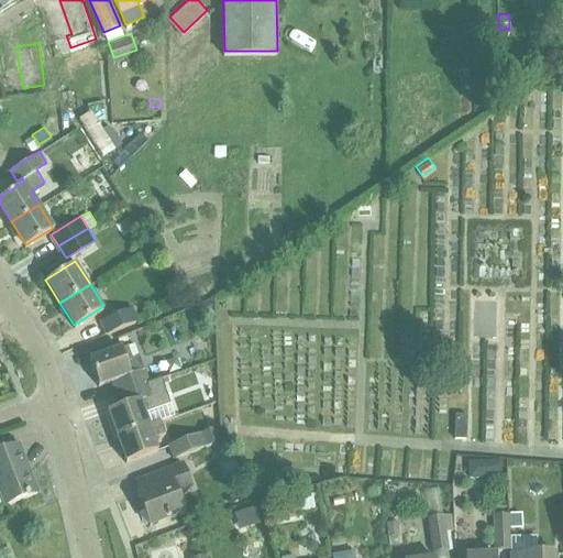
[(211,309),(211,296),(189,305),(195,317),(211,309)]
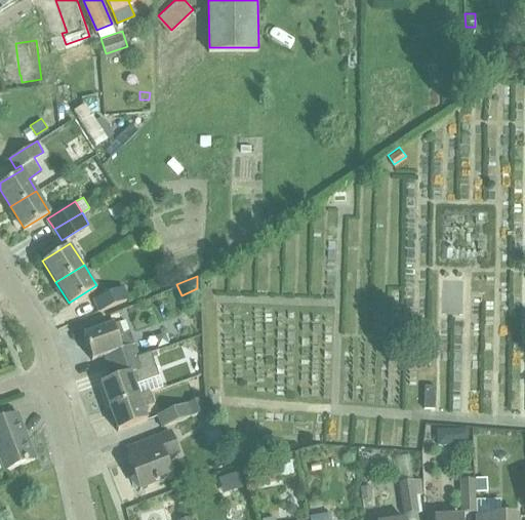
[(99,308),(129,295),(124,284),(94,296),(99,308)]
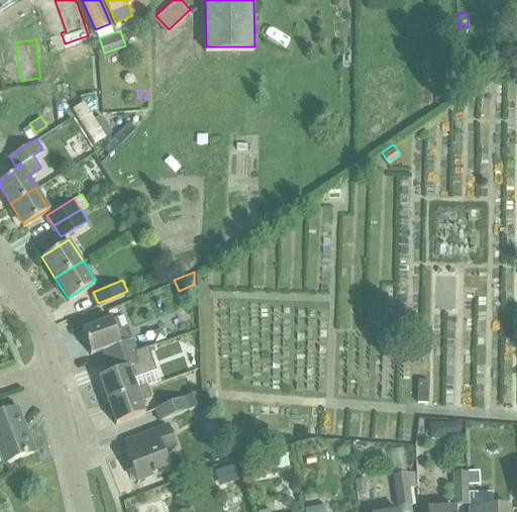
[(84,326),(81,327),(89,350),(92,349),(104,345),(108,359),(134,348),(129,336),(126,325),(121,327),(117,314),(84,326)]
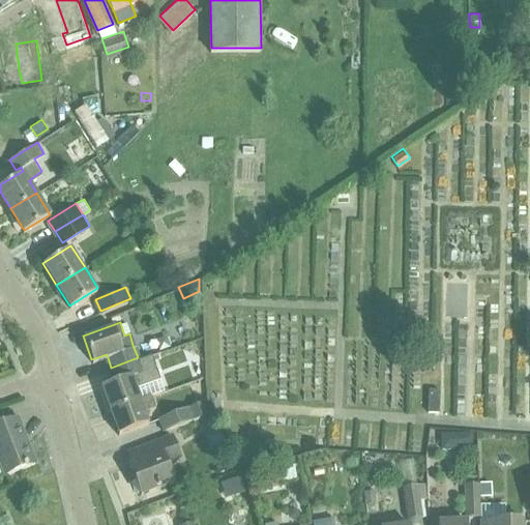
[(115,378),(99,383),(109,408),(141,397),(137,385),(159,377),(151,353),(142,356),(138,357),(111,368),(115,378)]
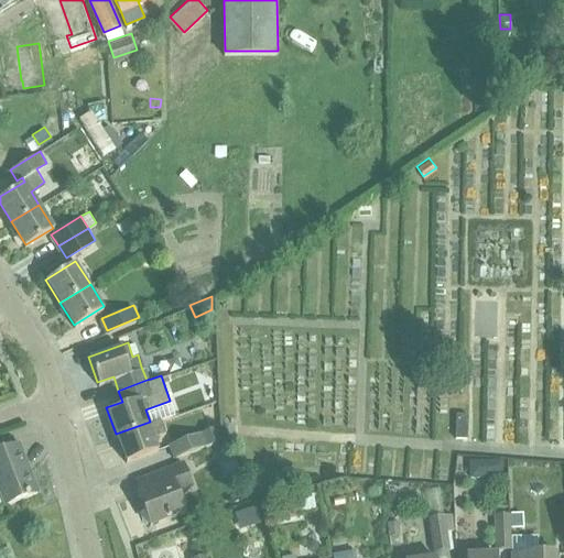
[(455,409),(455,434),(466,434),(467,411),(455,409)]
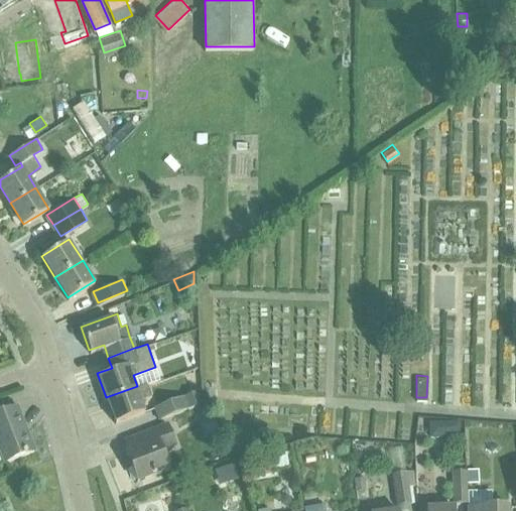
[(137,386),(106,397),(114,419),(145,408),(141,397),(151,393),(147,382),(137,386)]
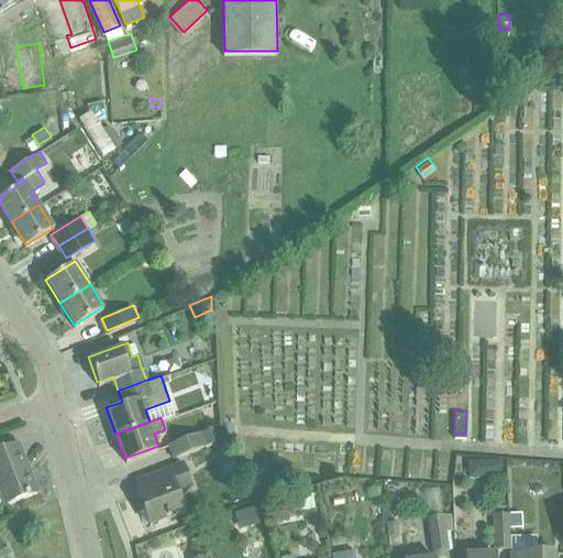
[(169,439),(175,453),(217,437),(217,422),(169,439)]
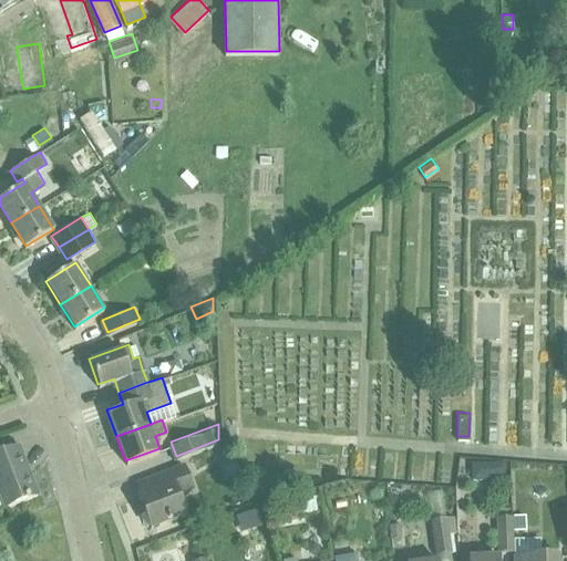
[(0,449),(0,492),(4,505),(37,492),(24,461),(27,461),(19,442),(0,449)]
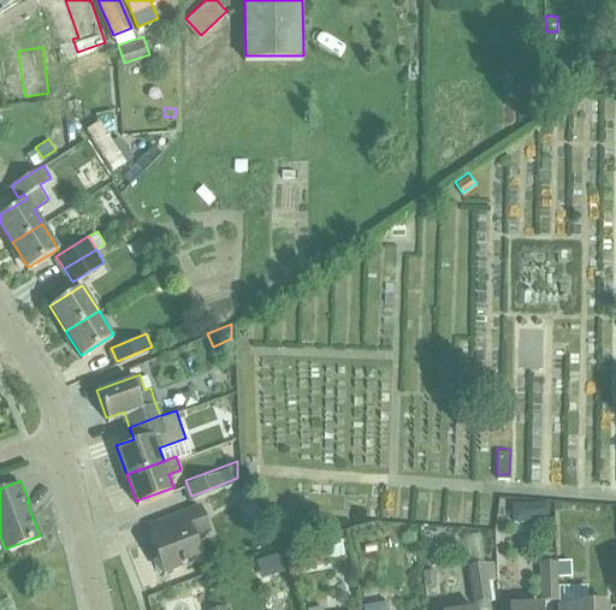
[(194,534),(211,527),(201,501),(150,520),(155,534),(152,537),(165,569),(202,555),(194,534)]
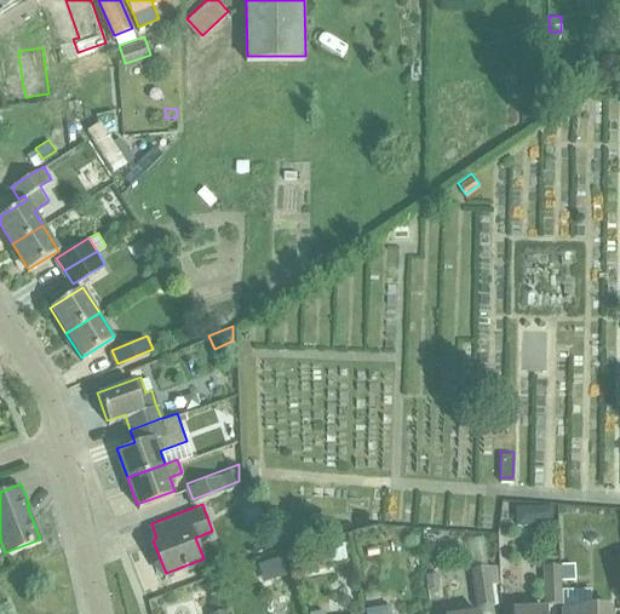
[(515,504),(515,521),(533,522),(533,504),(515,504)]
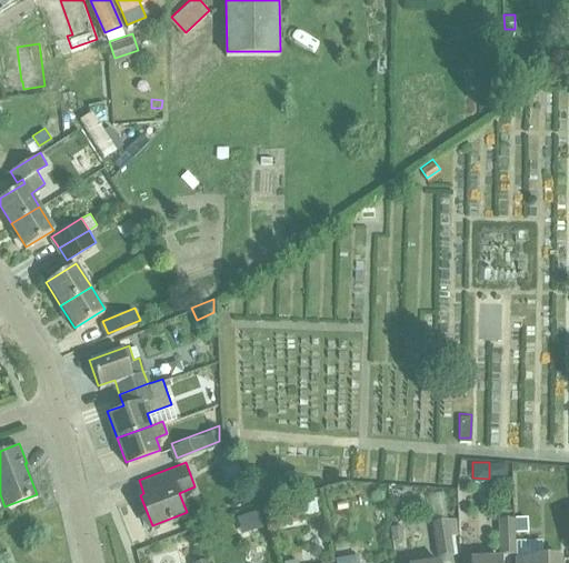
[(316,495),(296,500),(299,515),(319,511),(316,495)]
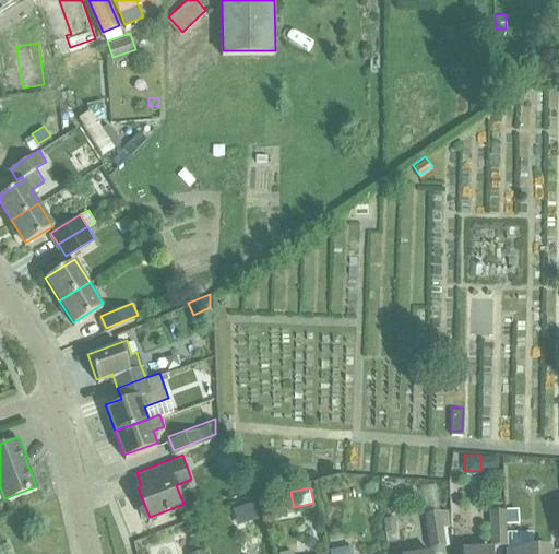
[(441,523),(449,522),(447,506),(426,509),(430,544),(443,542),(441,523)]
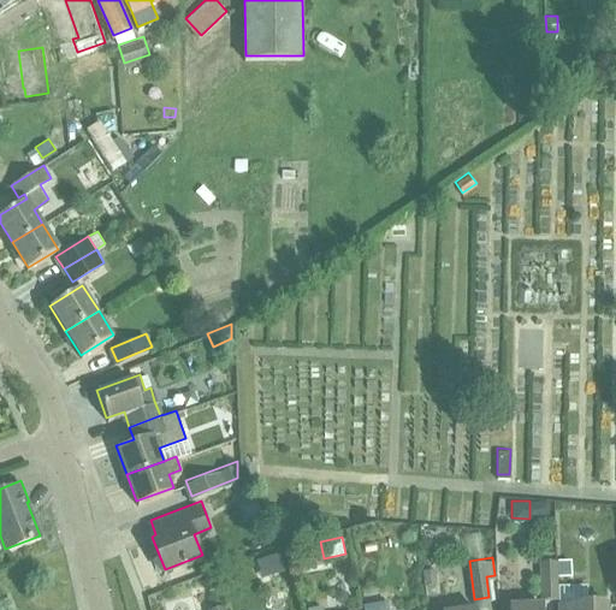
[(570,557),(558,557),(558,574),(570,574),(570,557)]
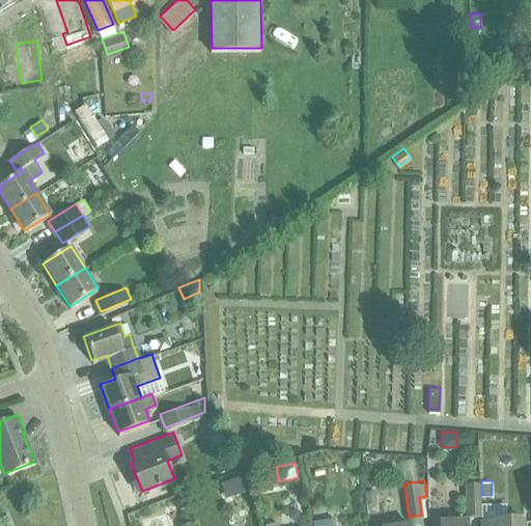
[(467,482),(468,516),(481,515),(480,481),(467,482)]
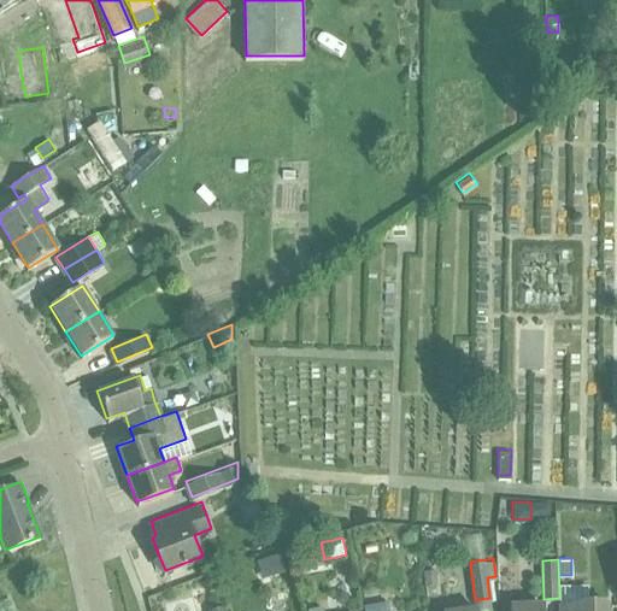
[(435,583),(434,568),(423,569),(424,583),(435,583)]
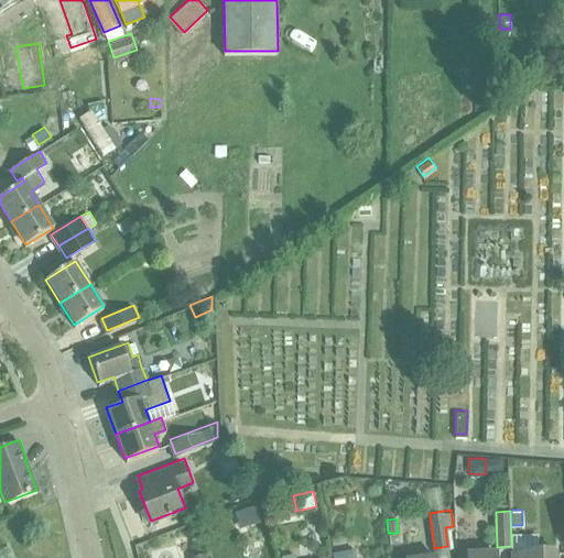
[(130,529),(137,557),(170,549),(163,522),(130,529)]
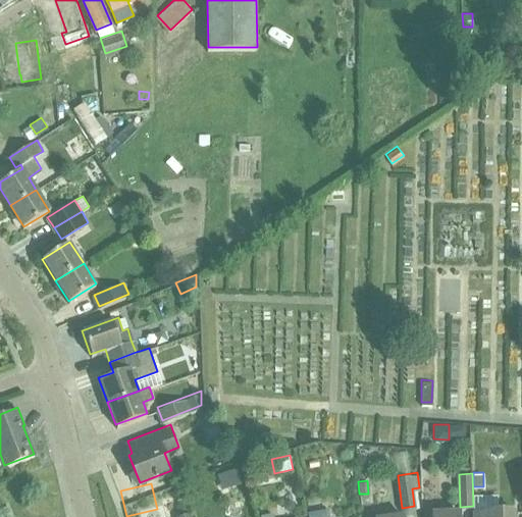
[(474,510),(474,516),(514,516),(514,510),(499,510),(499,494),(473,494),(474,510)]
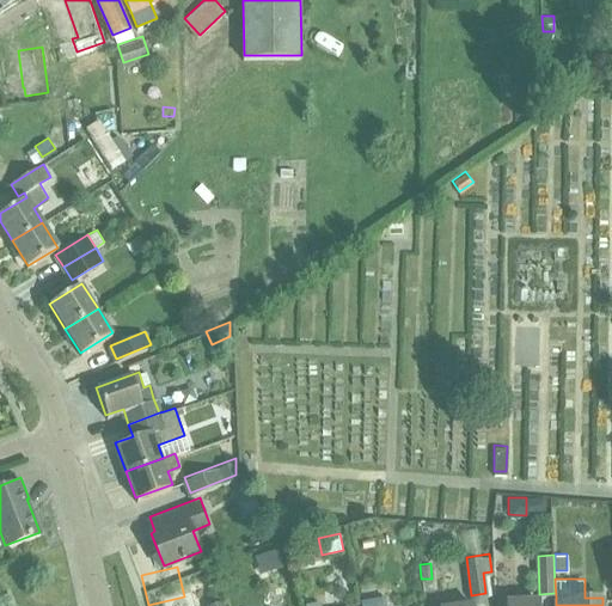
[(385,605),(384,594),(360,598),(361,605),(385,605)]
